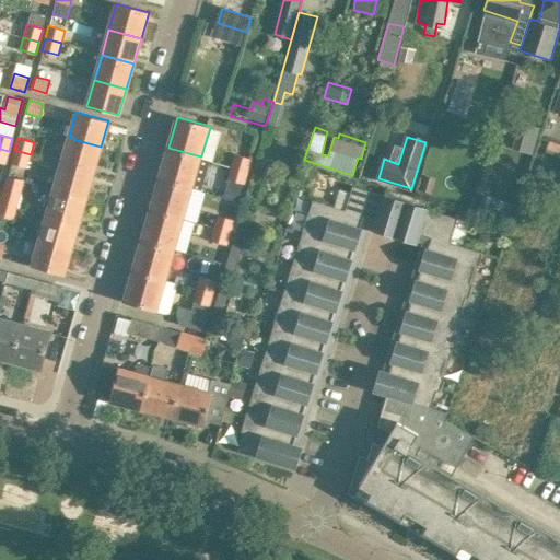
[(69,138),(61,163),(93,173),(101,147),(69,138)]
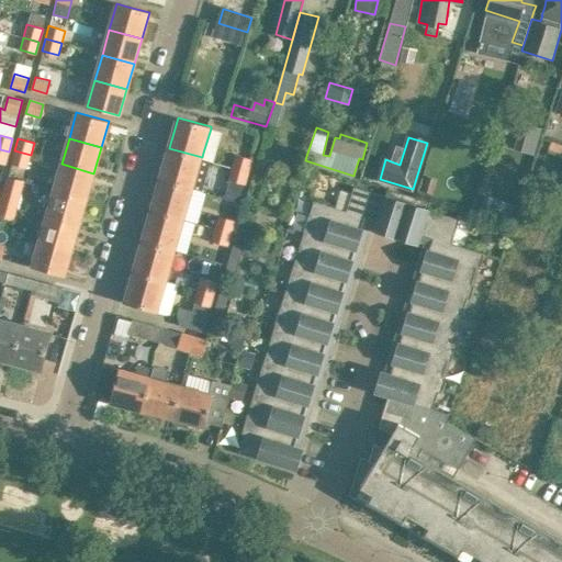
[(549,149),(548,150),(549,150),(561,155),(561,144),(552,141),(549,149)]
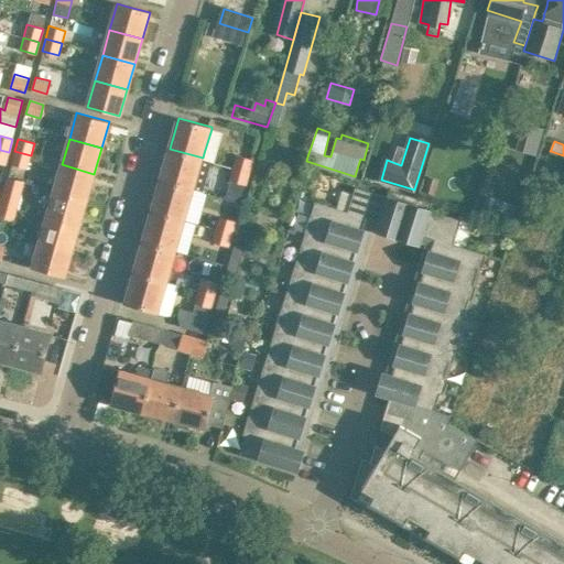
[(163,171),(161,180),(194,190),(202,193),(205,183),(210,161),(203,159),(203,158),(170,149),(163,171)]
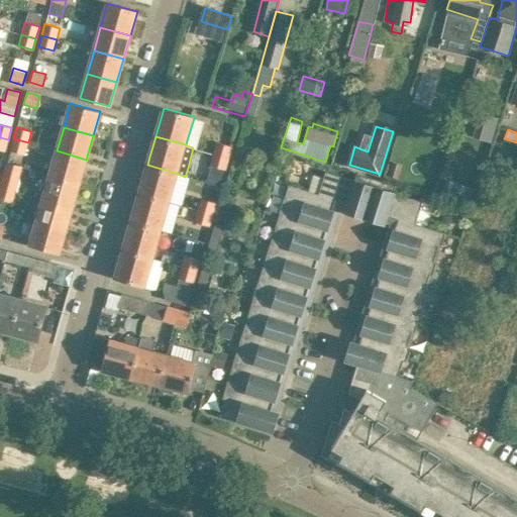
[(0,148),(5,150),(8,139),(0,137),(0,148)]
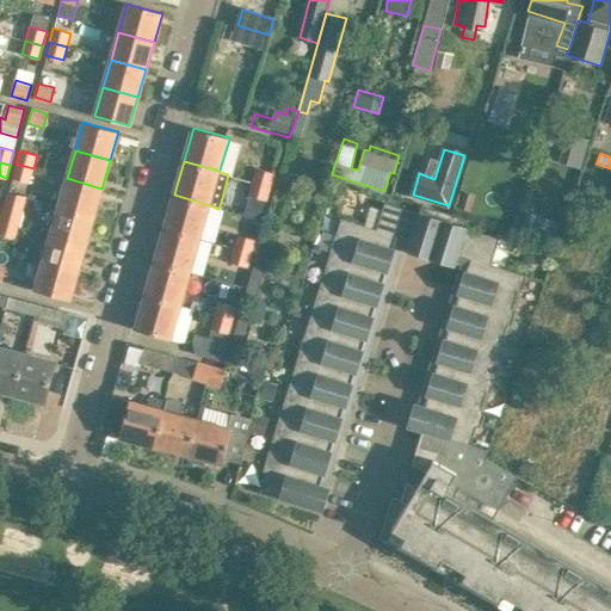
[(30,183),(34,168),(16,164),(12,178),(30,183)]
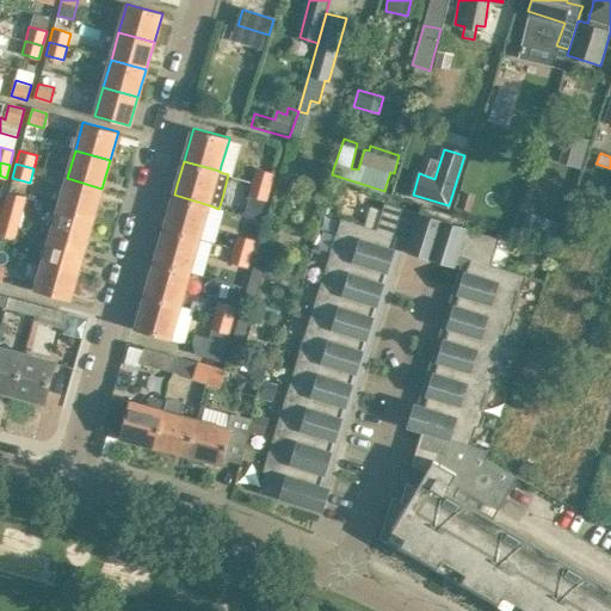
[(257,168),(253,181),(269,185),(272,173),(257,168)]
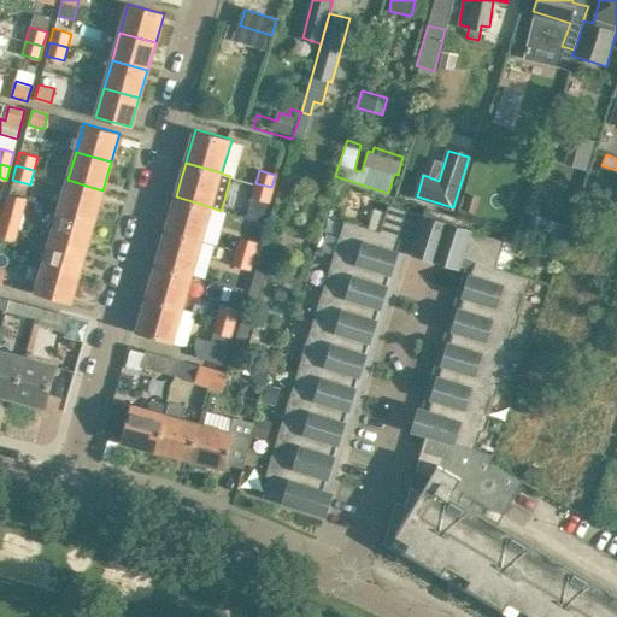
[(68,180),(59,209),(94,218),(103,191),(68,180)]
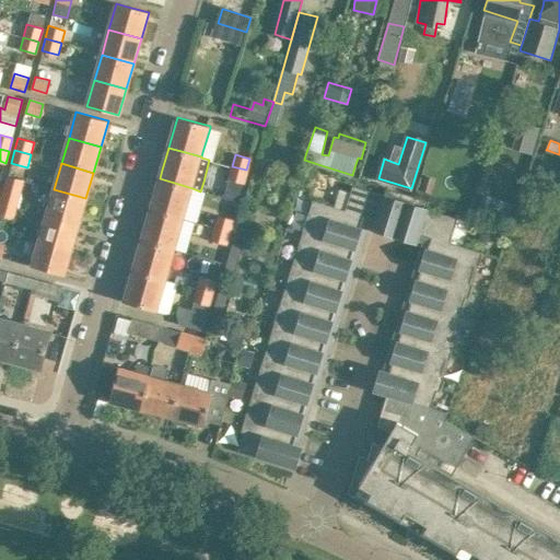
[(246,170),(232,166),(229,179),(243,184),(246,170)]
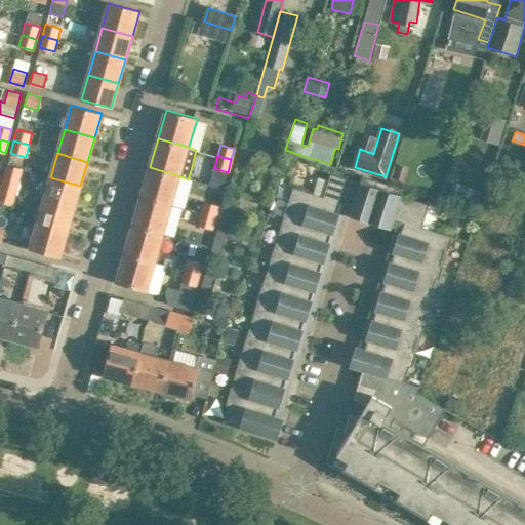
[(398,164),(394,180),(404,184),(408,167),(398,164)]
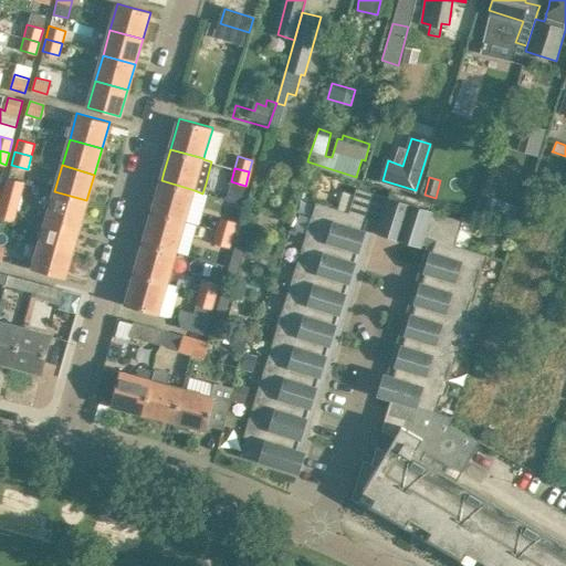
[(7,178),(0,201),(0,203),(17,209),(24,184),(7,178)]
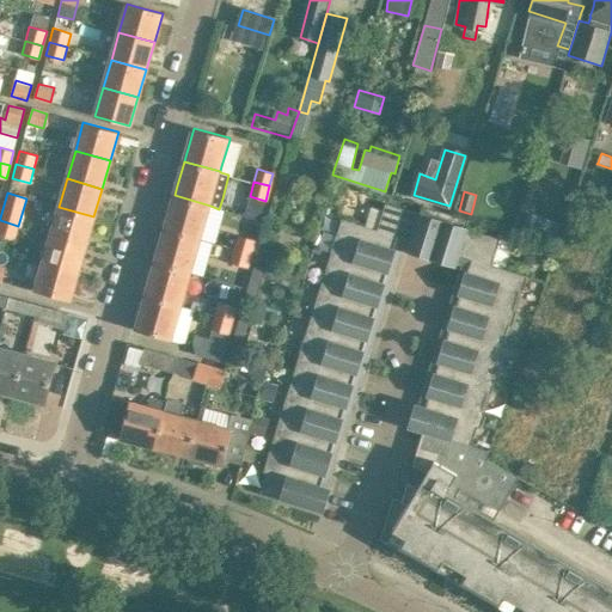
[(169,214),(165,228),(201,239),(206,225),(210,206),(175,195),(169,214)]
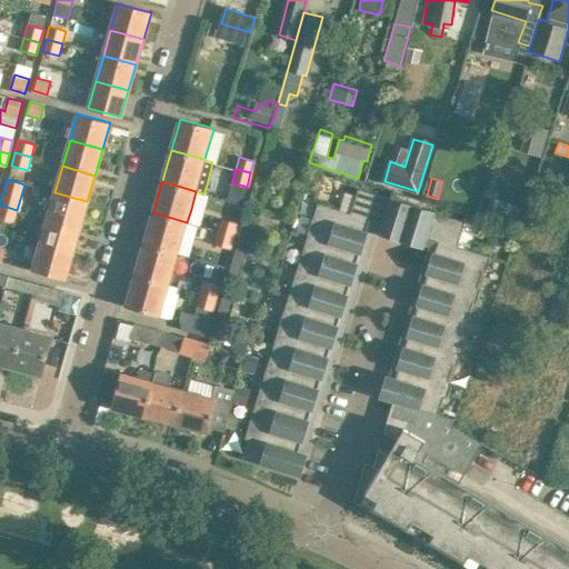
[(317,205),(369,221),(403,231),(411,206),(358,189),(350,213),(318,203),(317,205)]
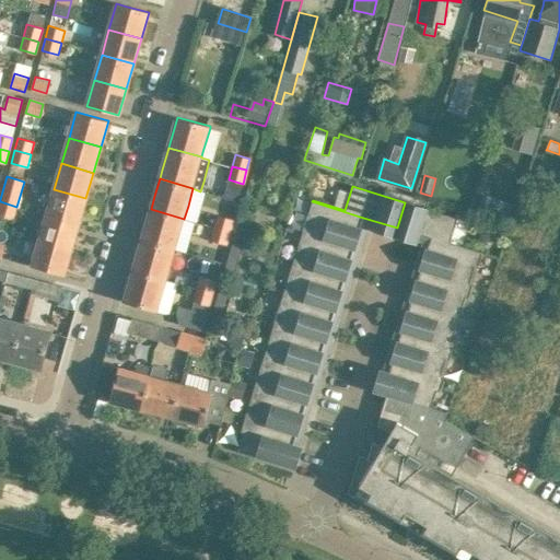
[(54,189),(47,214),(79,223),(85,198),(54,189)]
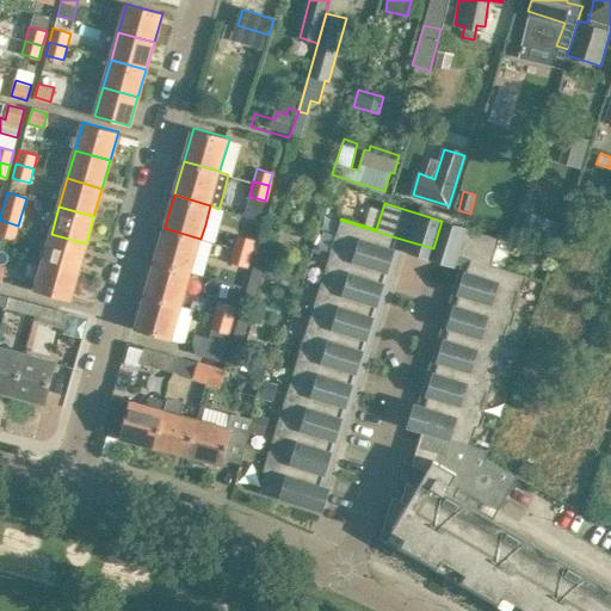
[(526,211),(523,223),(555,234),(559,222),(526,211)]
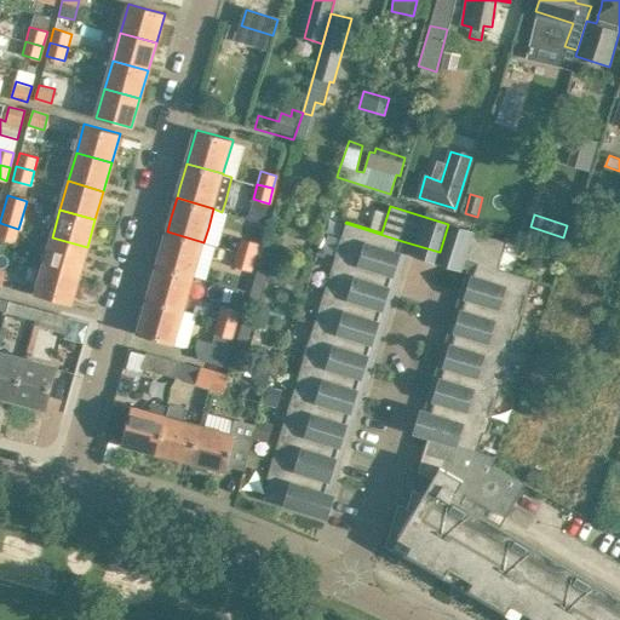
[(0,237),(15,242),(18,229),(0,223),(0,237)]
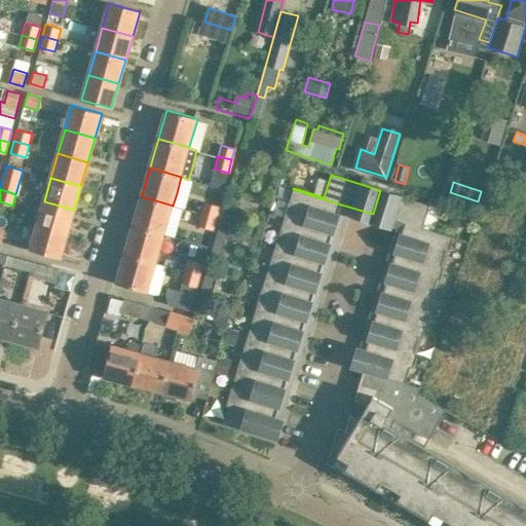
[(285,218),(332,233),(337,234),(343,217),(338,215),(341,204),(293,189),(285,218)]
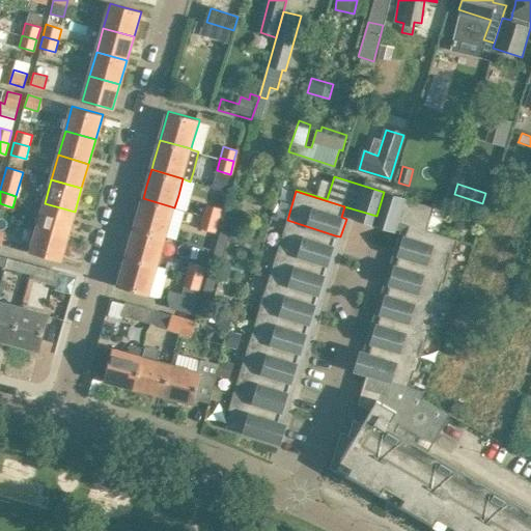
[(376,216),(408,226),(456,241),(456,240),(426,230),(432,207),(384,192),(376,216)]
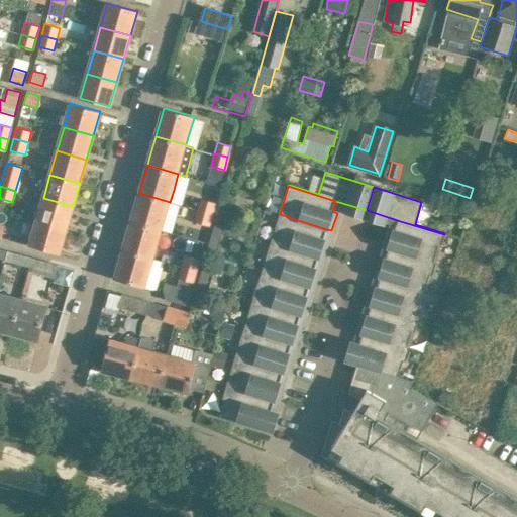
[(135,205),(131,221),(162,230),(167,214),(170,202),(139,193),(135,205)]
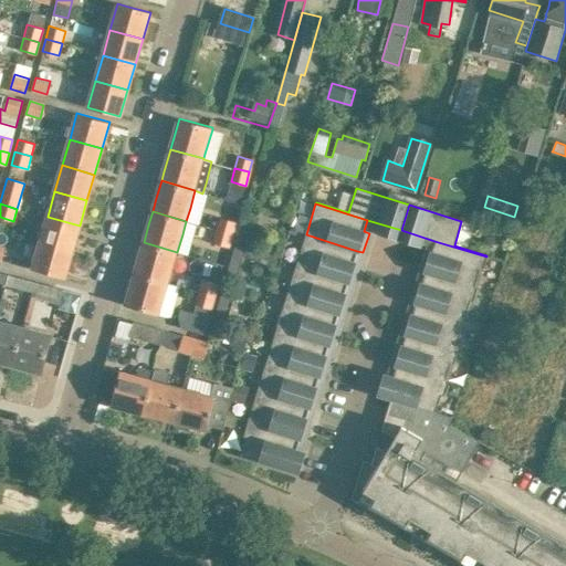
[(207,228),(217,230),(231,234),(234,222),(210,215),(207,228)]
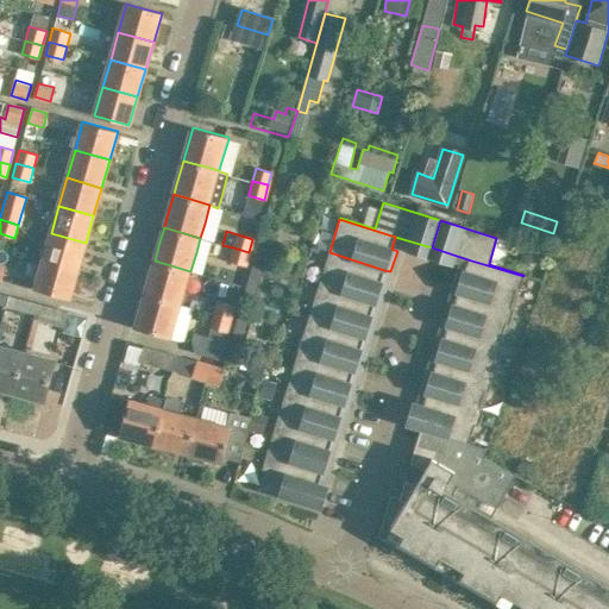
[(51,233),(43,262),(77,271),(86,243),(51,233)]
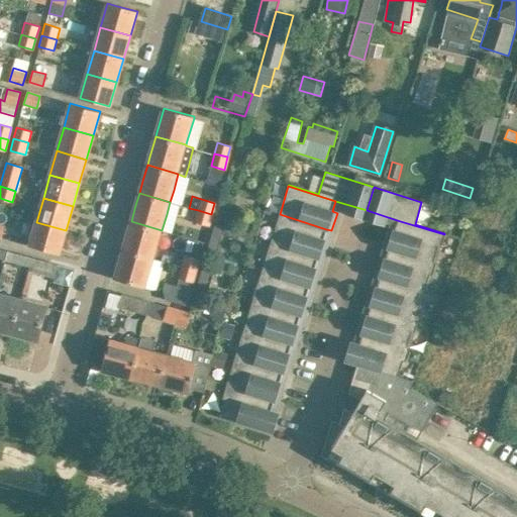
[(10,227),(13,215),(0,210),(0,236),(1,237),(4,225),(10,227)]
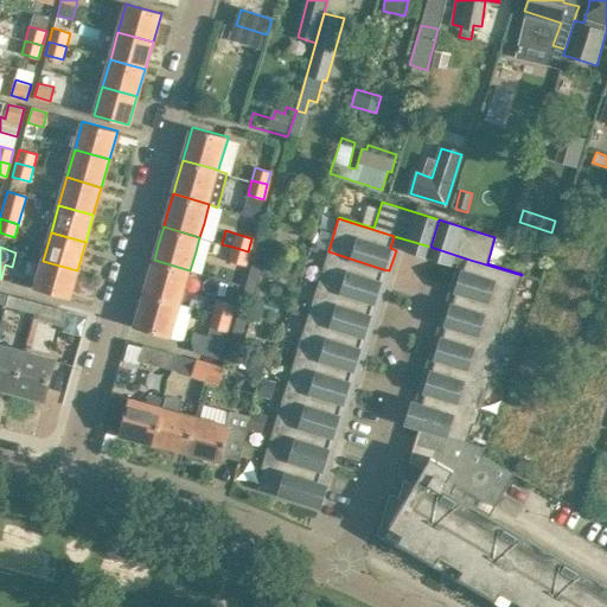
[(244,266),(248,251),(232,247),(229,261),(244,266)]
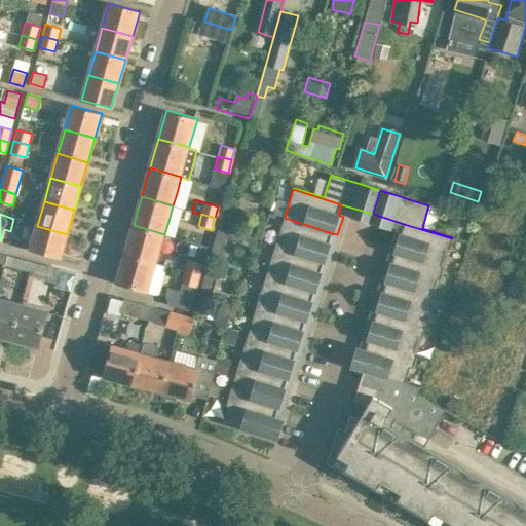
[(228,214),(226,223),(236,225),(238,217),(228,214)]
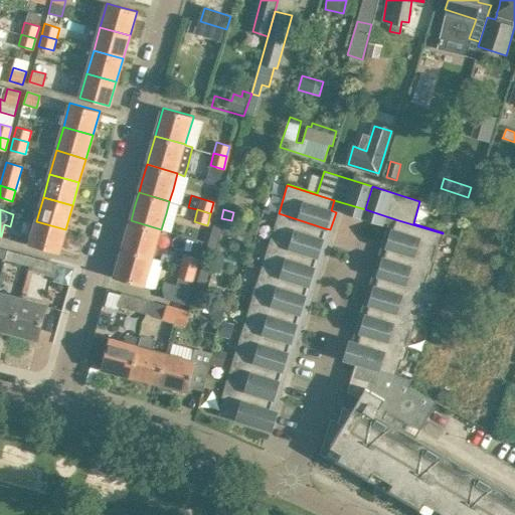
[(270,242),(316,256),(321,259),(327,240),(322,238),(325,228),(279,213),(270,242)]
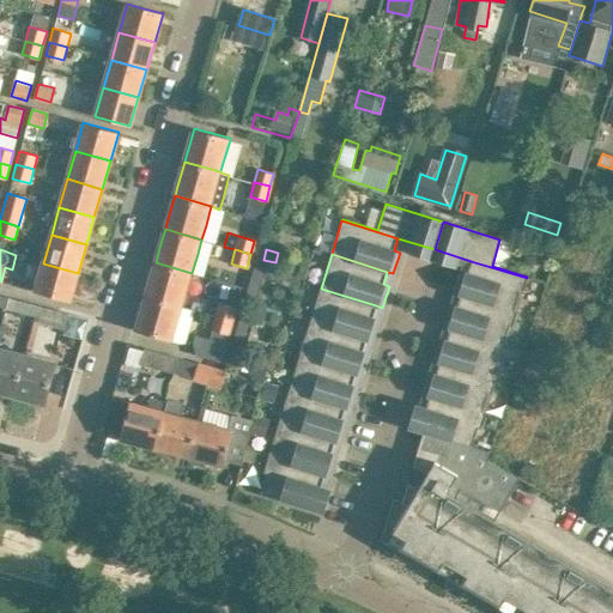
[(455,292),(461,295),(516,311),(527,278),(471,261),(467,273),(461,272),(455,292)]
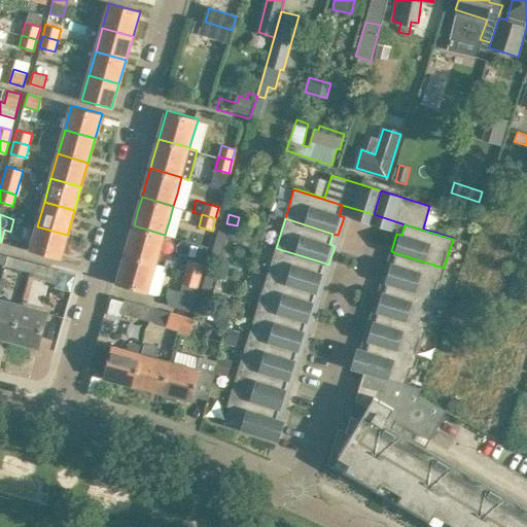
[(131,234),(126,254),(156,264),(163,243),(165,235),(134,225),(131,234)]
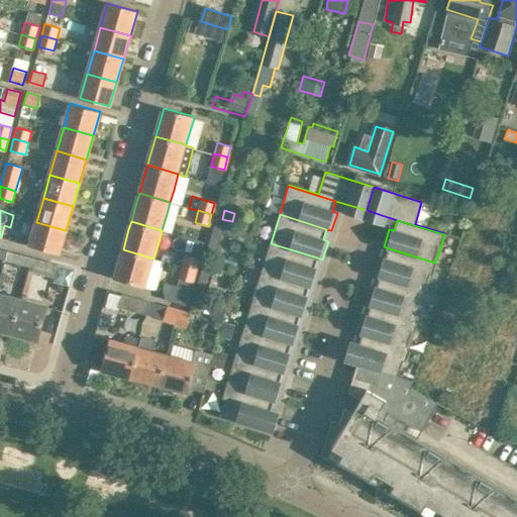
[(59,253),(66,230),(36,222),(29,245),(39,248),(59,253)]
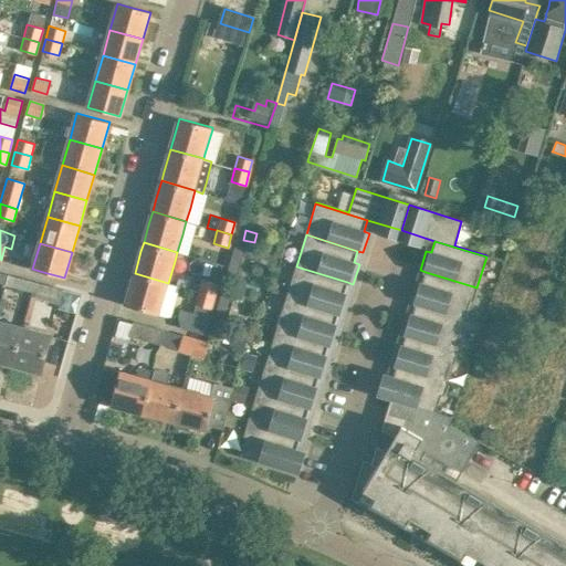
[(296,266),(286,297),(338,313),(343,315),(349,295),(344,294),(347,282),(296,266)]
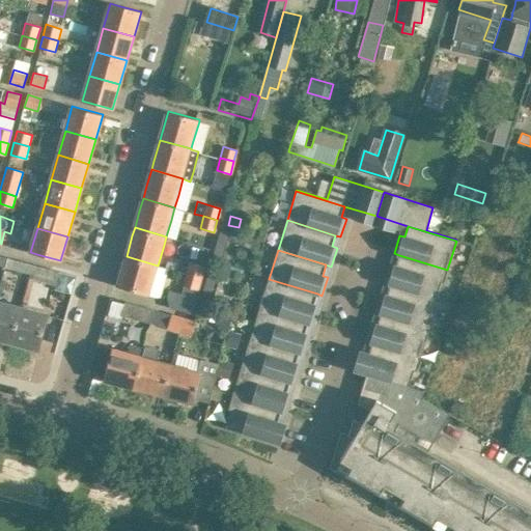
[(385,283),(390,284),(438,299),(447,270),(399,255),(395,266),(391,264),(385,283)]
